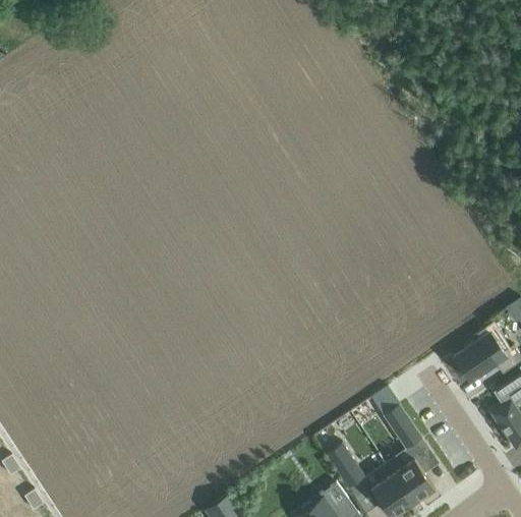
[(520,326),(520,325),(520,298),(509,305),(520,326)]
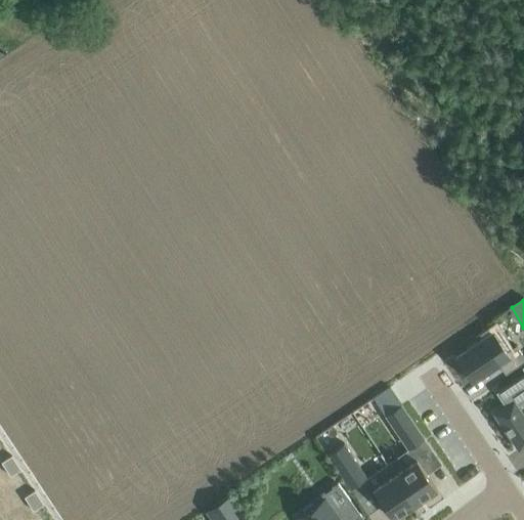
[(505,377),(523,363),(523,360),(516,348),(507,354),(493,335),(455,360),(472,384),(497,366),(505,377)]
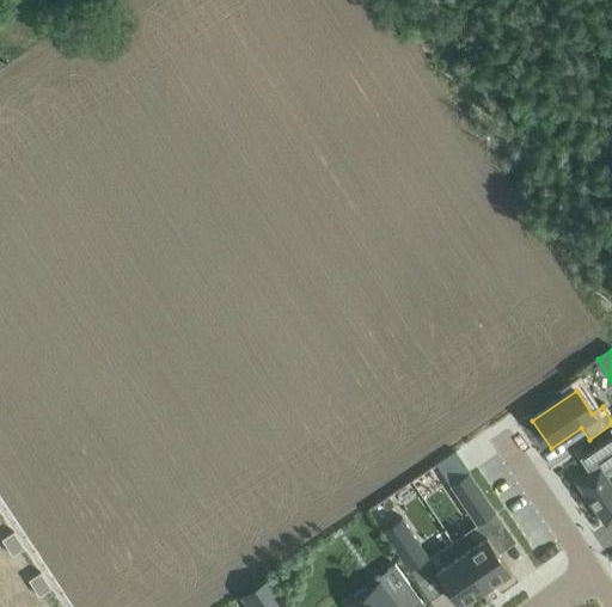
[(589,477),(576,486),(605,529),(611,523),(611,488),(605,477),(611,472),(611,430),(609,433),(611,436),(611,439),(579,461),(589,477)]
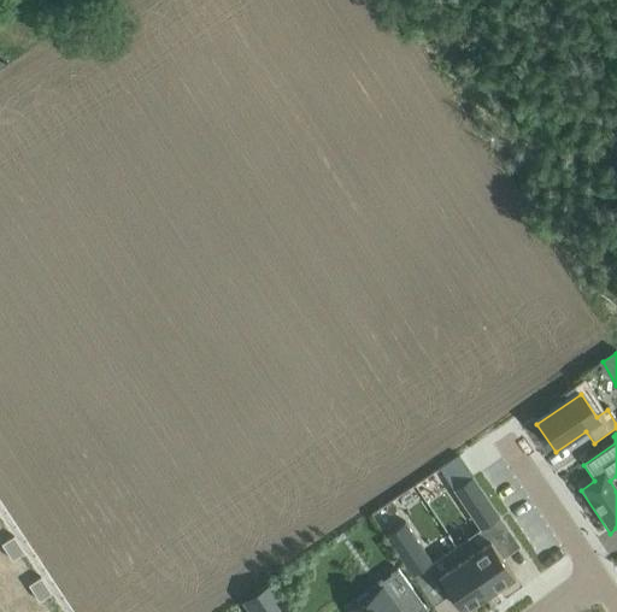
[(472,481),(453,494),(481,534),(500,521),(472,481)]
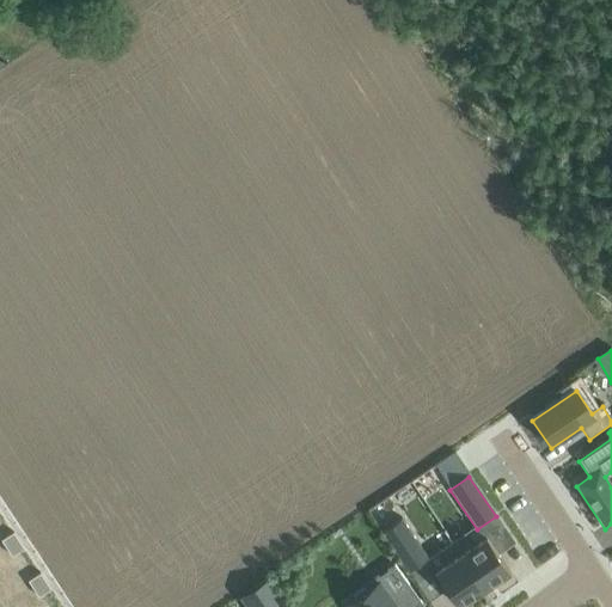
[(428,538),(459,516),(438,483),(405,506),(428,538)]
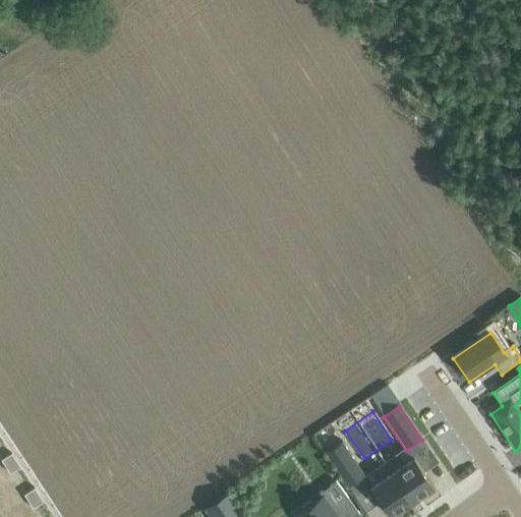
[(342,445),(326,456),(348,490),(364,478),(342,445)]
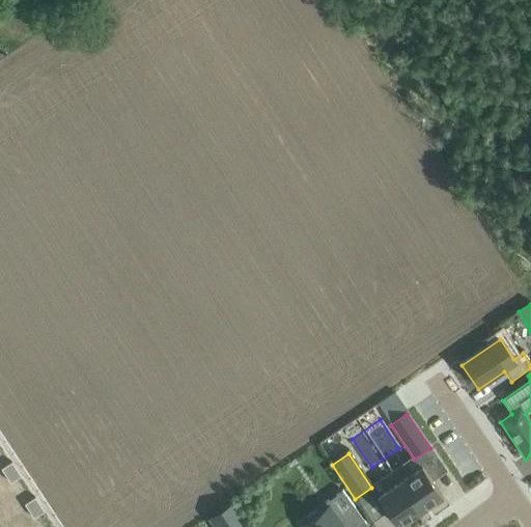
[(11,464),(1,471),(6,478),(17,471),(11,464)]
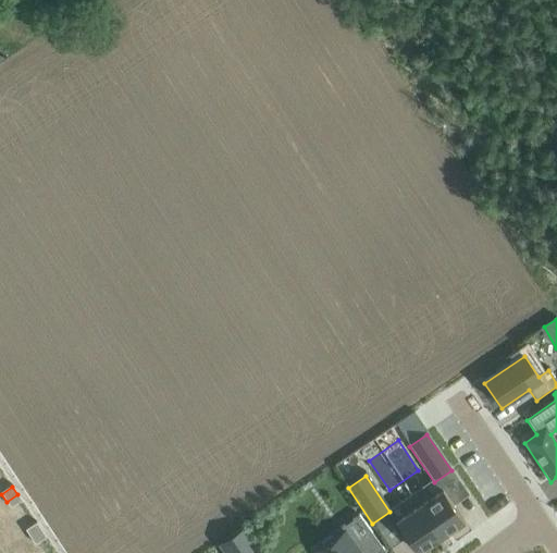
[(423,489),(411,496),(441,540),(465,525),(443,492),(431,500),(423,489)]
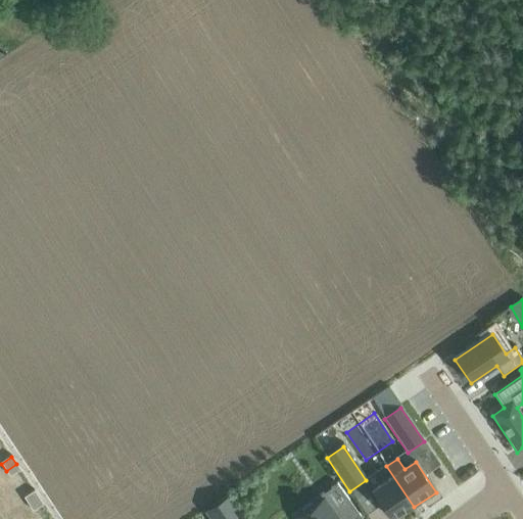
[(16,464),(6,471),(10,478),(20,471),(16,464)]
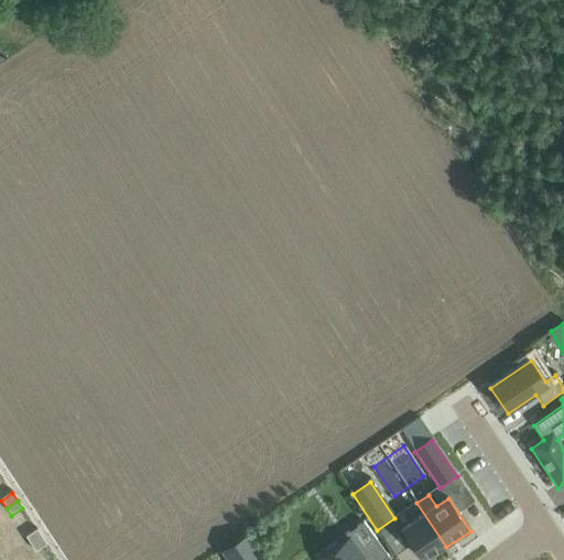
[(416,503),(405,512),(412,523),(400,530),(419,559),(429,559),(446,547),(416,503)]
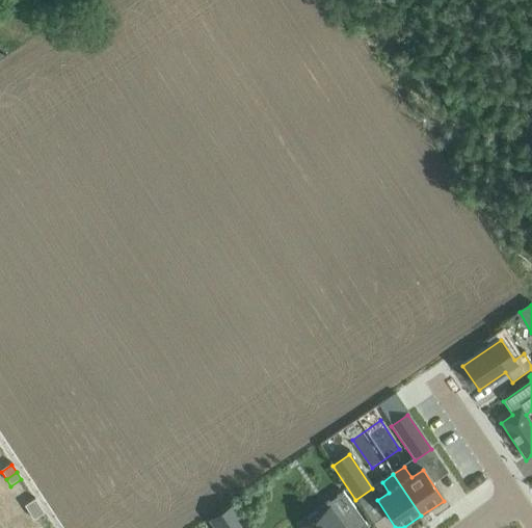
[(341,527),(339,523),(355,511),(344,495),(327,507),(327,508),(335,519),(321,527),(341,527)]
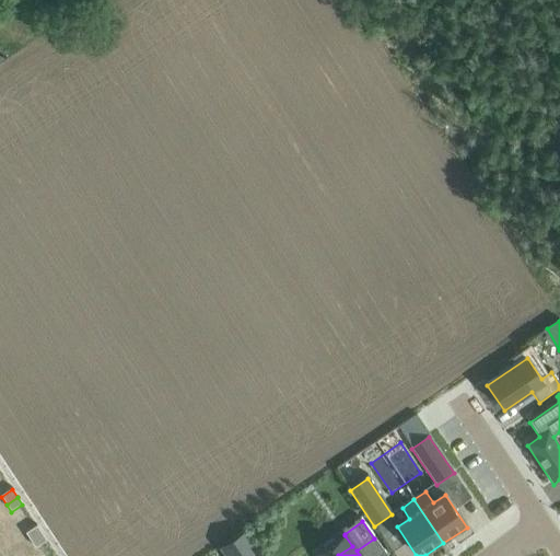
[(37,526),(26,534),(31,542),(42,534),(37,526)]
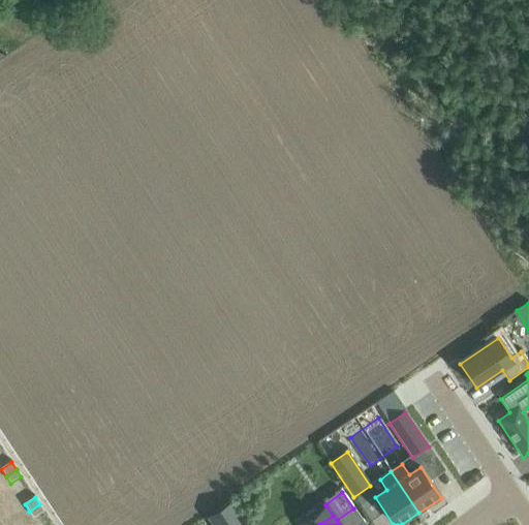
[(39,504),(29,512),(34,519),(44,512),(39,504)]
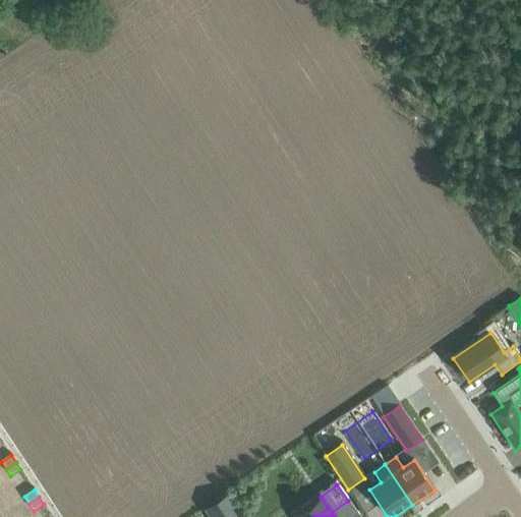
[(227,497),(206,511),(207,512),(210,516),(240,516),(228,498),(227,497)]
